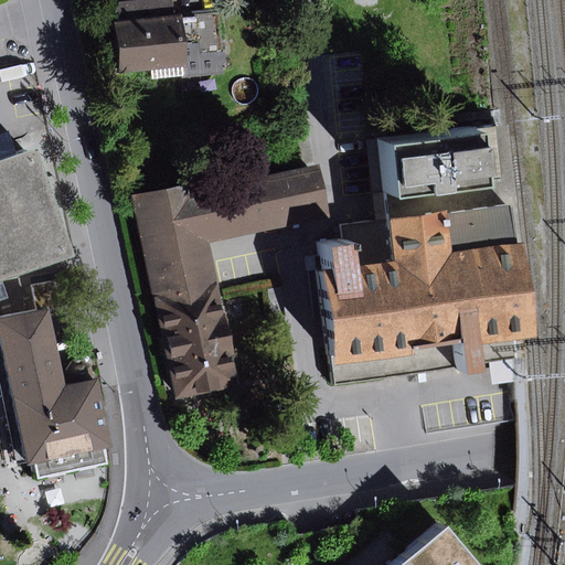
[(121,24),(119,24),(123,72),(189,66),(188,55),(184,20),(177,20),(174,0),(158,0),(120,3),(121,24)]
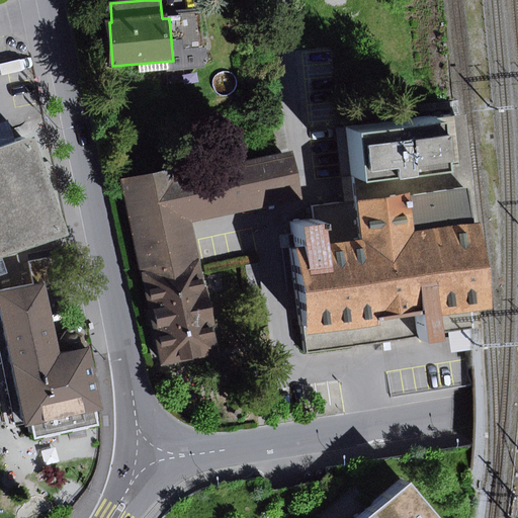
[(201,15),(169,18),(172,51),(204,48),(201,15)]
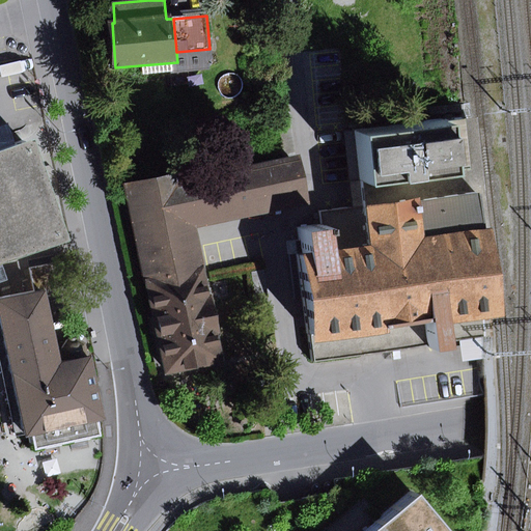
[(176,52),(177,62),(177,72),(214,70),(213,49),(210,49),(176,52)]
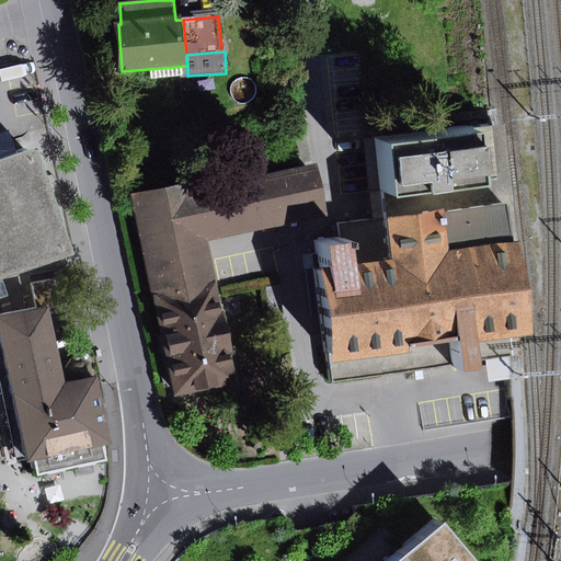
[(489,135),(380,147),(388,215),(496,203),(489,135)]
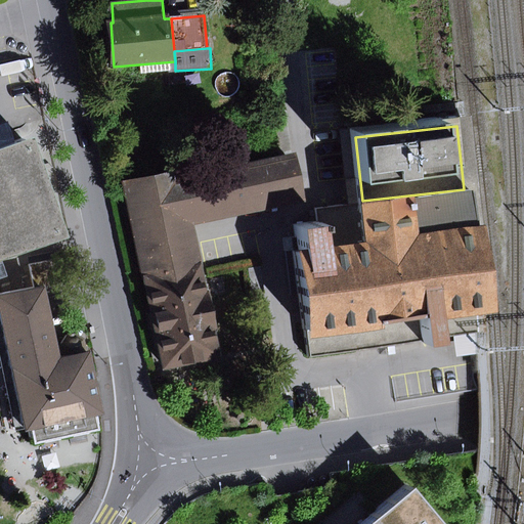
[(206,150),(224,147),(221,132),(204,135),(206,150)]
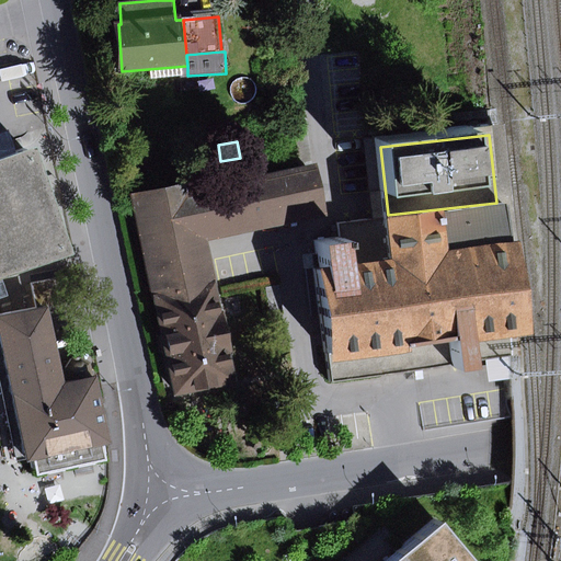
[(0,299),(10,297),(6,281),(76,258),(41,150),(0,163),(0,299)]
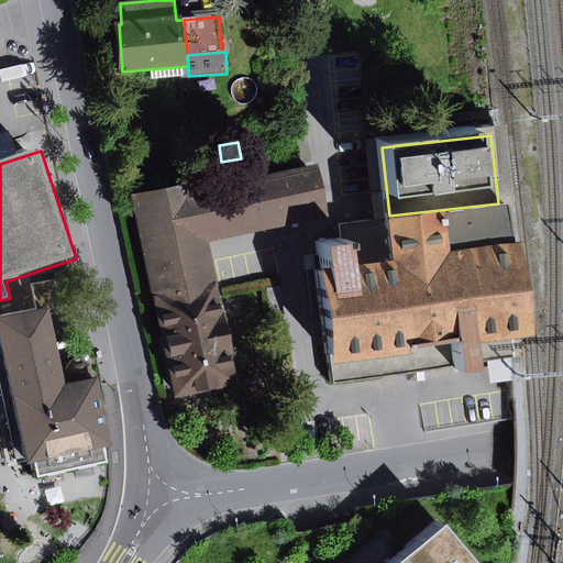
[(200,194),(210,240),(317,218),(308,172),(200,194)]
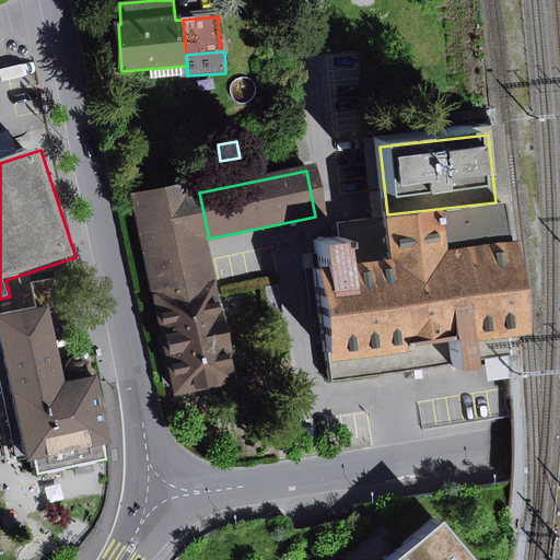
[(133,196),(153,294),(218,281),(209,238),(199,193),(197,183),(133,196)]
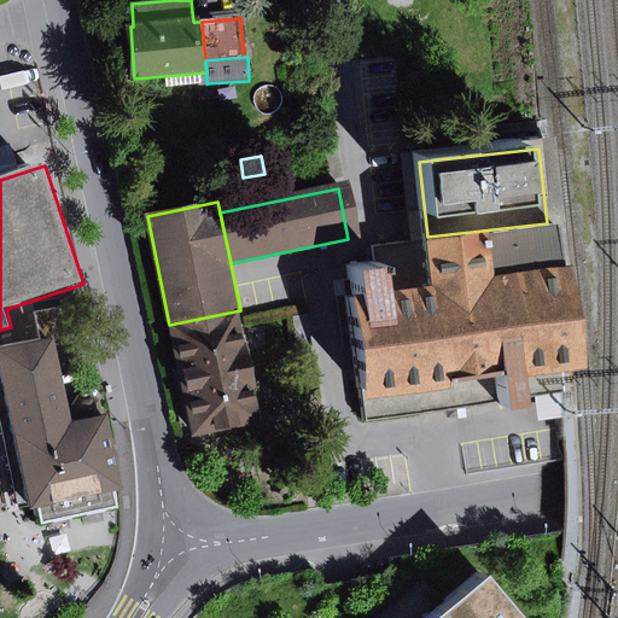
[(347,296),(361,419),(555,397),(552,367),(569,365),(552,222),(547,223),(427,237),(367,244),(369,267),(357,268),(360,293),(347,296)]
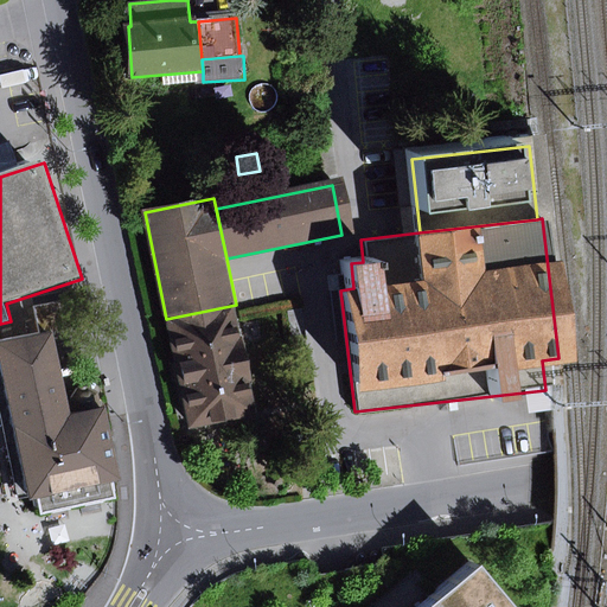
[(75,299),(33,308),(39,336),(55,332),(81,327),(75,299)]
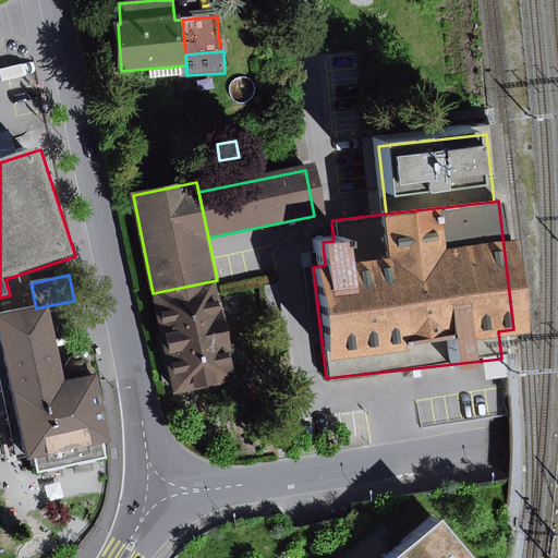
[(217,280),(153,293),(173,395),(238,381),(217,280)]
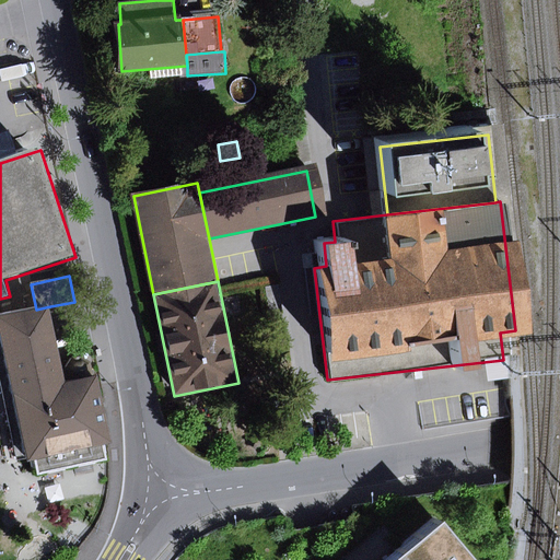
[(36,310),(0,317),(0,327),(30,462),(37,461),(41,475),(106,459),(103,445),(113,443),(96,364),(83,357),(72,359),(65,370),(50,306),(36,310)]
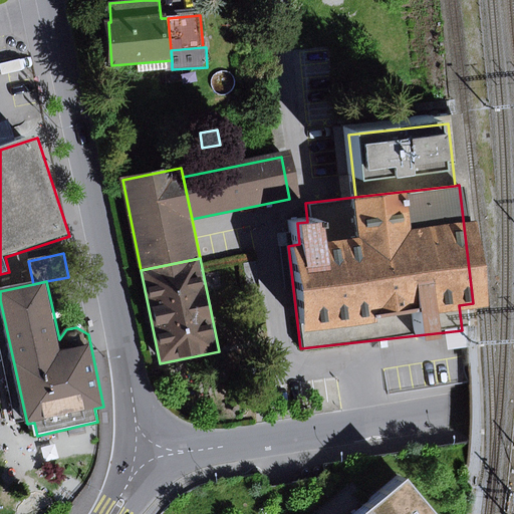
[(351,513),(424,513),(395,479),(356,510),(351,513)]
